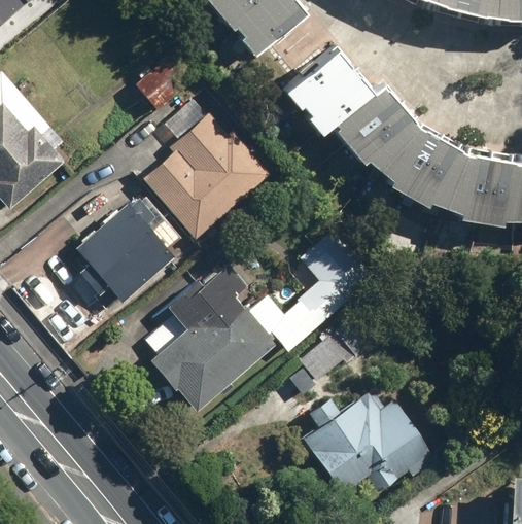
[(0,0),(0,25),(29,0),(0,0)]
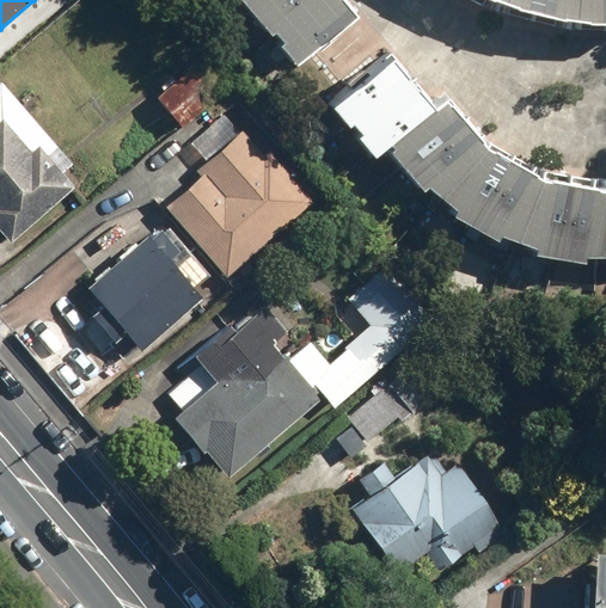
[(228,0),(259,36),(264,34),(274,44),(269,48),(286,67),(347,16),(334,0),(228,0)]
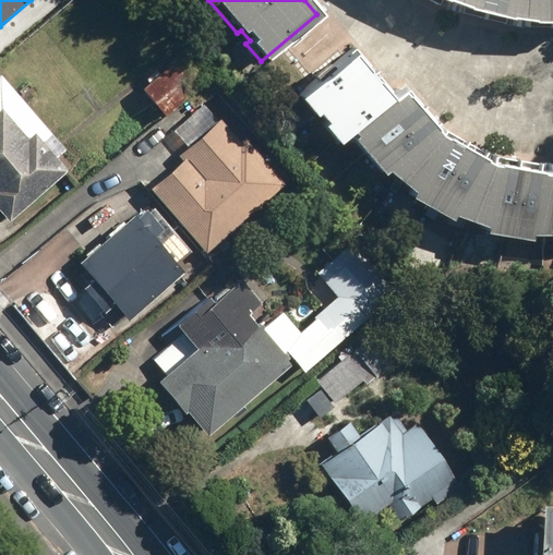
[(433,0),(442,4),(523,23),(552,22),(552,0),(433,0)]
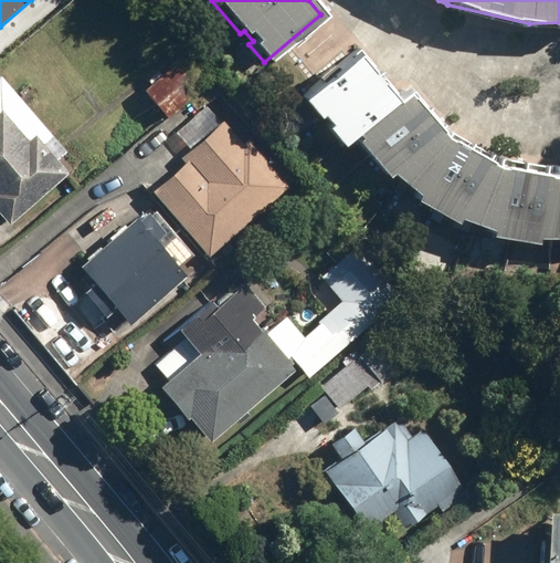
[(352,53),(297,100),(313,118),(316,115),(325,126),(323,129),(337,146),(391,100),(352,53)]
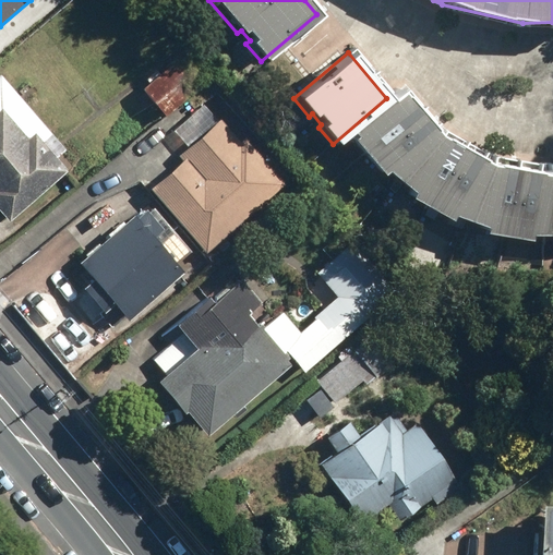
[(181,53),(143,88),(168,117),(207,82),(181,53)]
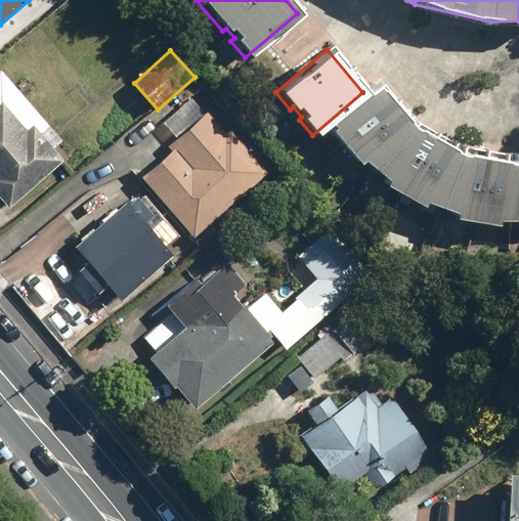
[(0,197),(9,208),(65,160),(53,146),(62,138),(1,69),(0,69),(0,197)]
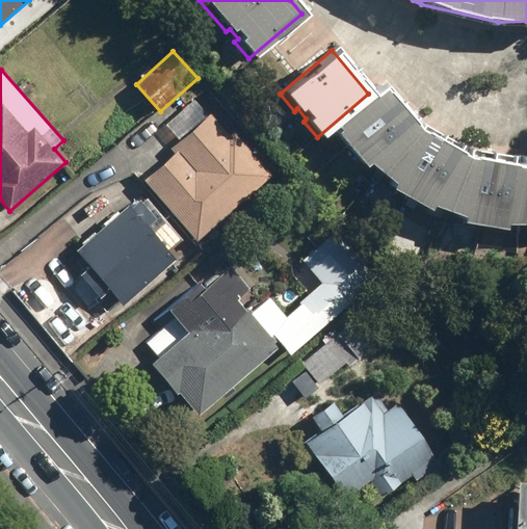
[(500,226),(516,225),(526,225),(526,162),(517,164),(463,154),(414,131),(376,88),(332,128),(334,131),(331,134),(334,137),(322,148),(331,158),(344,149),(352,158),(372,178),(376,174),(389,185),(386,190),(424,212),(426,207),(441,212),(456,217),(456,222),(500,230),(500,226)]
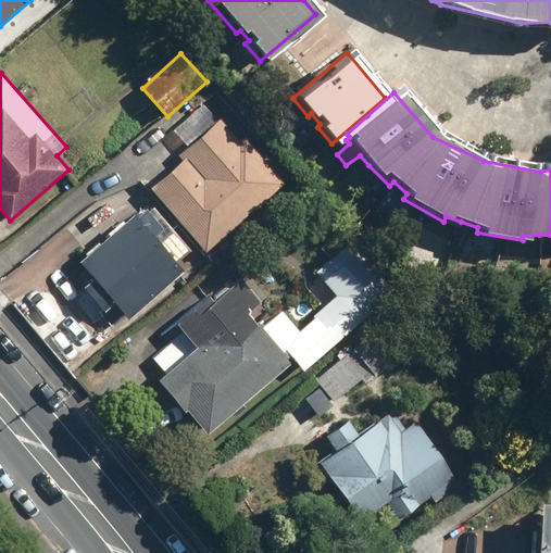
[(207,252),(285,183),(245,138),(241,140),(220,117),(179,153),(184,159),(149,189),(207,252)]
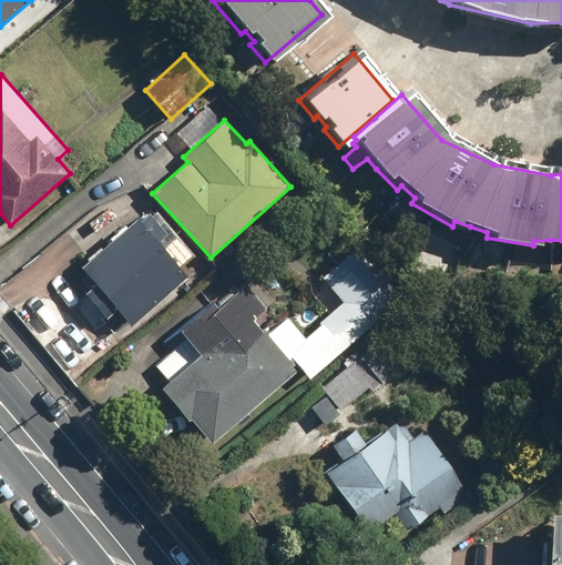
[(136,218),(79,268),(93,283),(81,294),(103,319),(115,309),(131,326),(187,276),(181,268),(195,254),(154,208),(139,221),(136,218)]
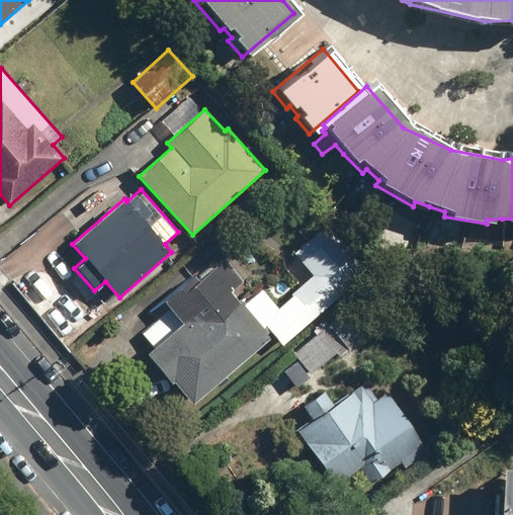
[(155,345),(143,355),(167,384),(170,381),(188,404),(274,336),(281,345),(372,273),(333,223),(296,251),(315,274),(290,292),(293,295),(278,308),(264,289),(245,304),(242,298),(238,302),(230,290),(243,279),(227,258),(199,279),(195,273),(163,298),(172,310),(144,332),(155,345)]
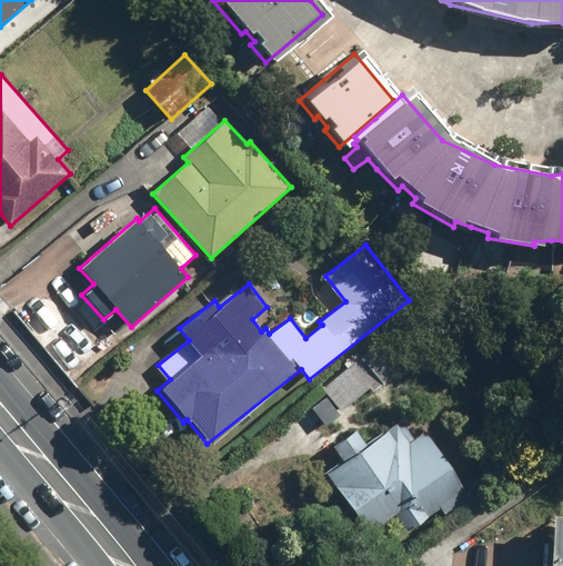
[(405,323),(323,387),(342,409),(372,386),(375,390),(426,350),(405,323)]
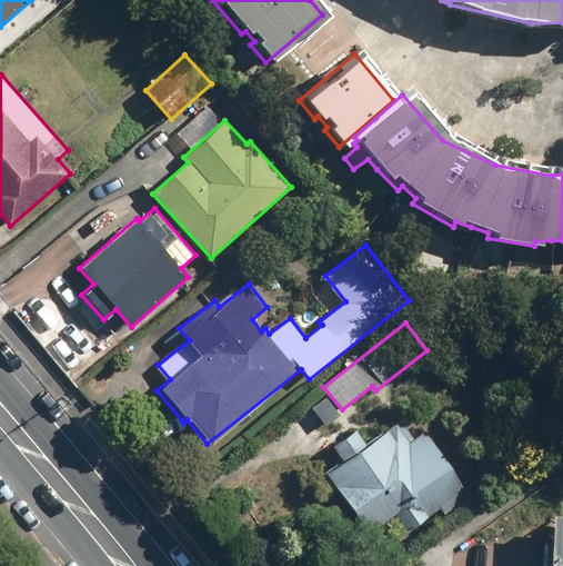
[(405,419),(324,473),(364,533),(394,513),(405,530),(442,507),(445,513),(469,498),(425,432),(416,436),(405,419)]
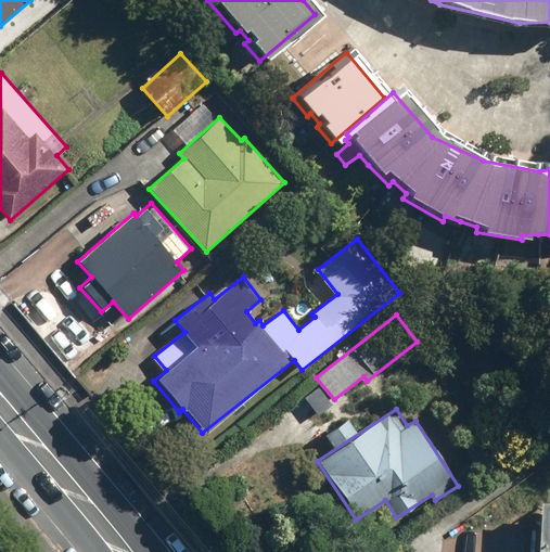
[(549,504),(531,504),(528,551),(549,551),(549,504)]
